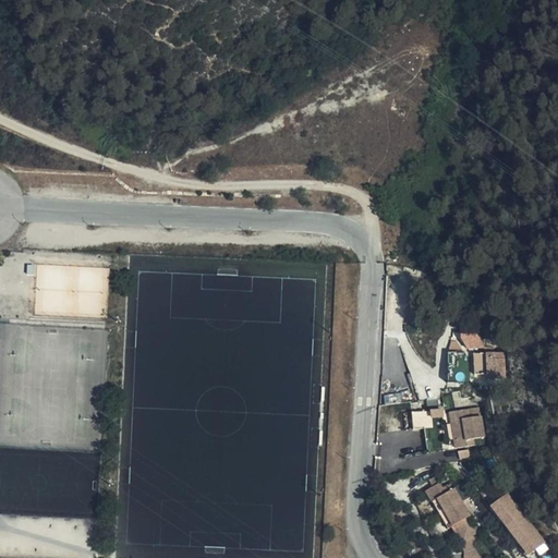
[(497,366),(476,367),(477,388),(492,388),(492,389),(499,389),(499,393),(508,393),(507,373),(497,373),(497,366)]
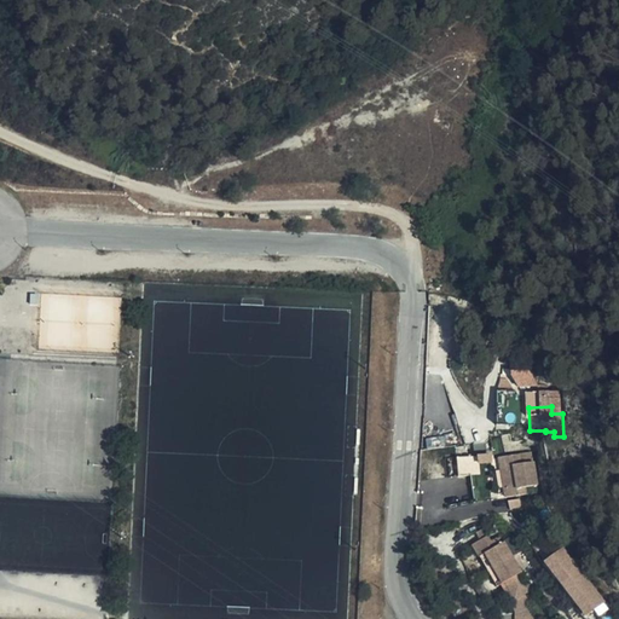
[(492,452),(457,456),(460,475),(481,473),(480,463),(493,462),(492,452)]
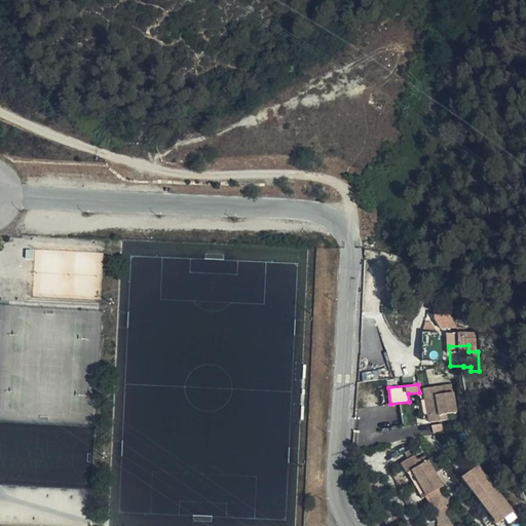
[(434,409),(427,409),(430,428),(439,427),(440,433),(450,430),(449,425),(460,423),(457,404),(446,406),(445,398),(431,400),(434,409)]
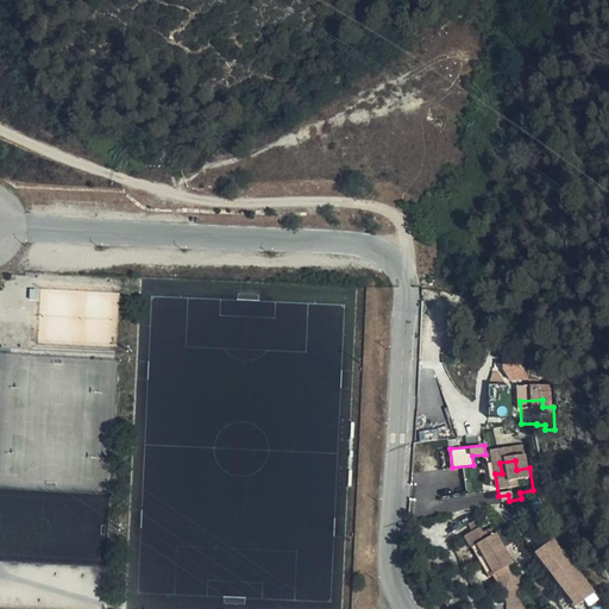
[(537,551),(575,608),(578,608),(597,596),(557,537),(537,551)]
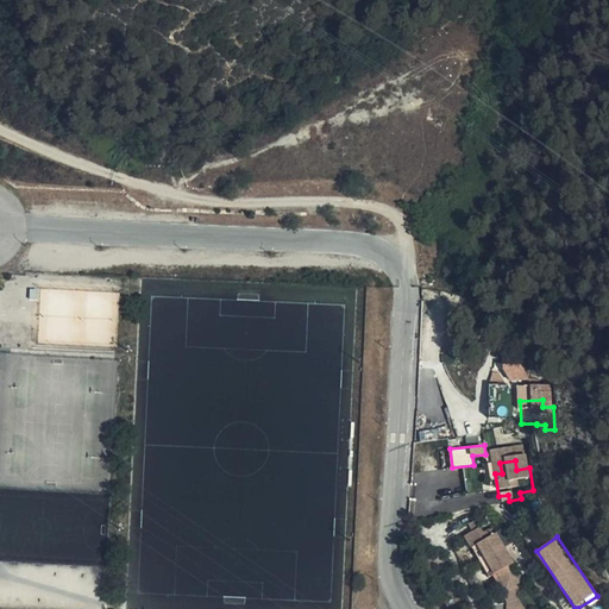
[(470,554),(475,563),(479,559),(488,573),(490,572),(498,586),(508,603),(516,598),(525,594),(495,540),(484,546),(481,541),(466,548),(470,554)]
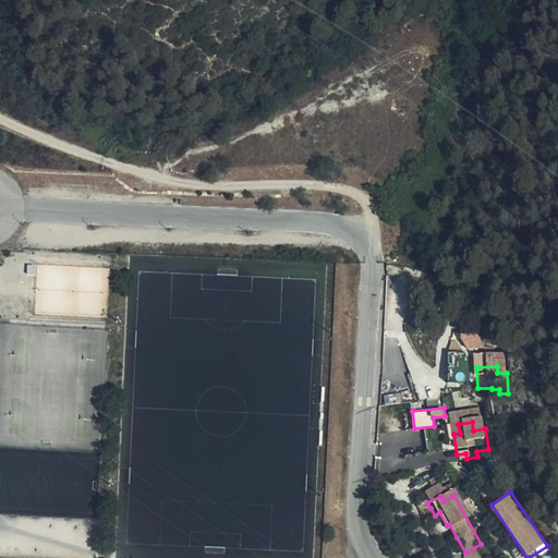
[(439,512),(435,516),(449,542),(457,537),(449,524),(447,525),(439,512)]
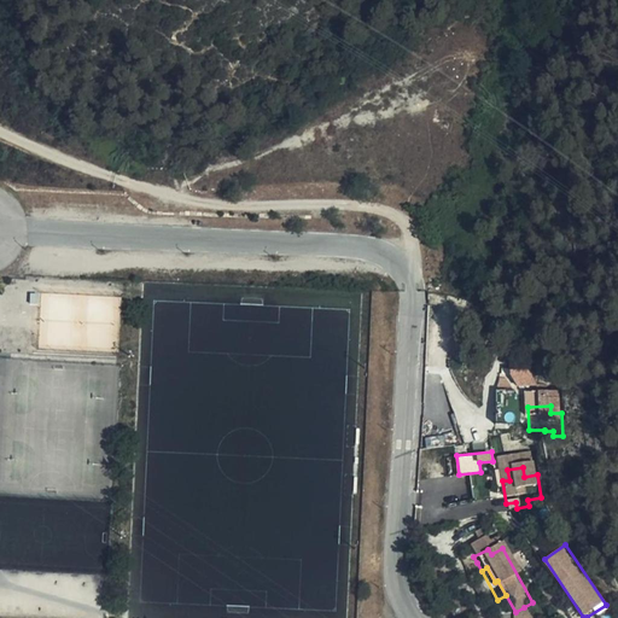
[(529,617),(524,607),(516,612),(516,617),(529,617)]
